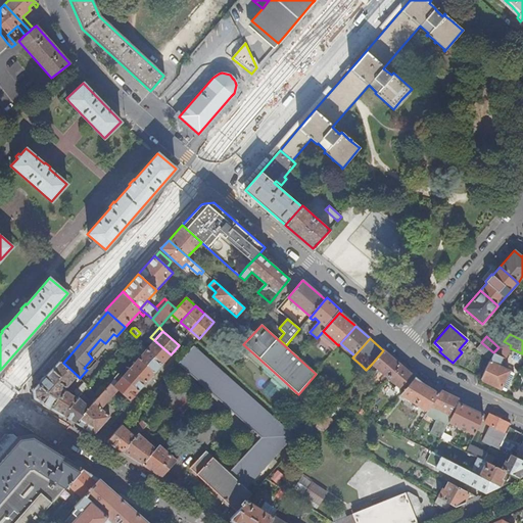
[(146,349),(162,364),(171,354),(154,340),(146,349)]
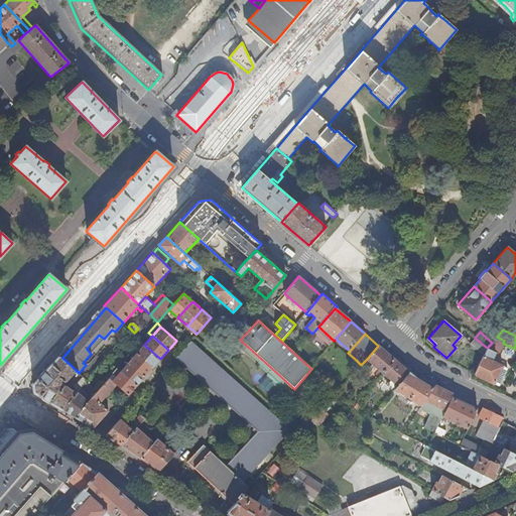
[(482,354),(487,348),(475,338),(470,343),(482,354)]
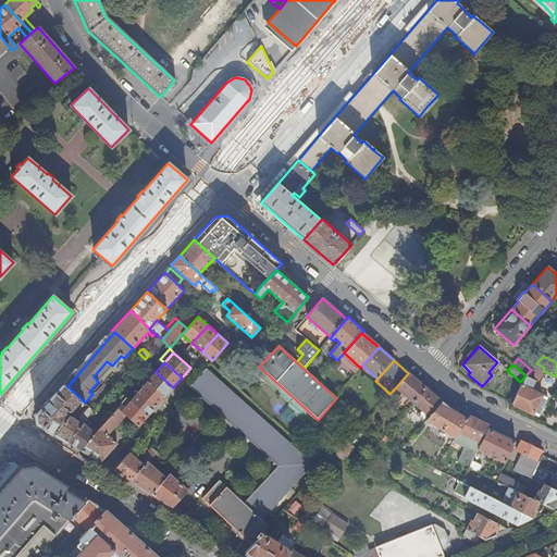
[(527,376),(512,405),(539,417),(547,398),(534,392),(544,371),(543,370),(534,366),(531,370),(525,375),(527,376)]
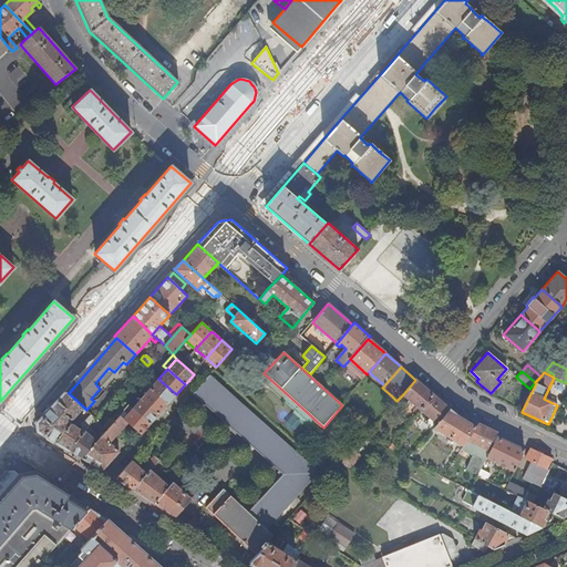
[(254,552),(257,555),(268,543),(269,542),(268,542),(274,535),(267,528),(319,472),(210,374),(203,382),(194,392),(193,393),(284,474),(248,512),(224,488),(207,507),(254,552)]
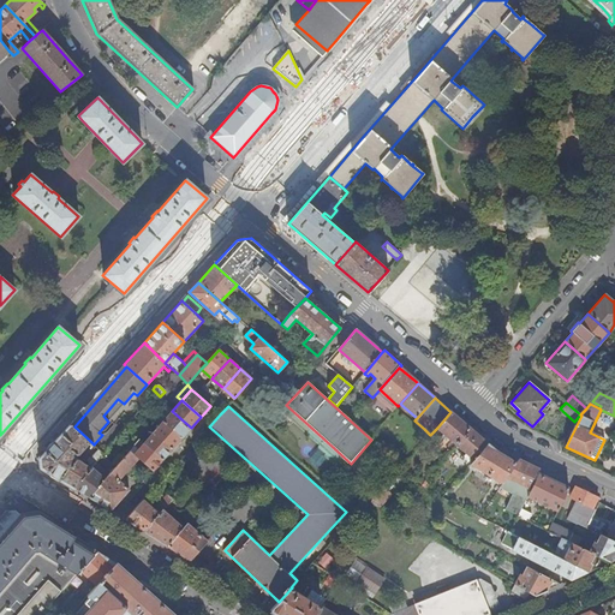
[(159,418),(163,422),(172,411),(168,407),(163,412),(159,418)]
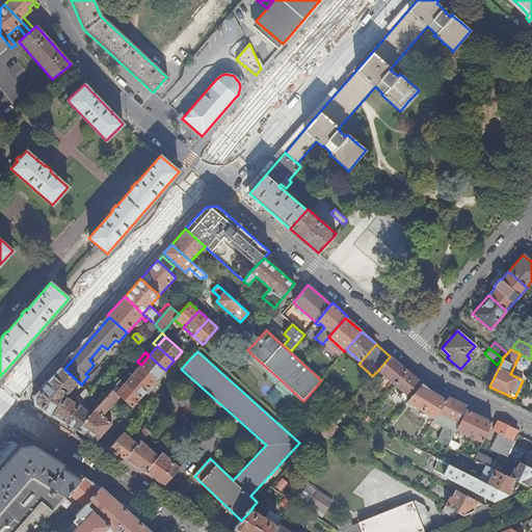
[(141,365),(157,379),(165,370),(149,355),(141,365)]
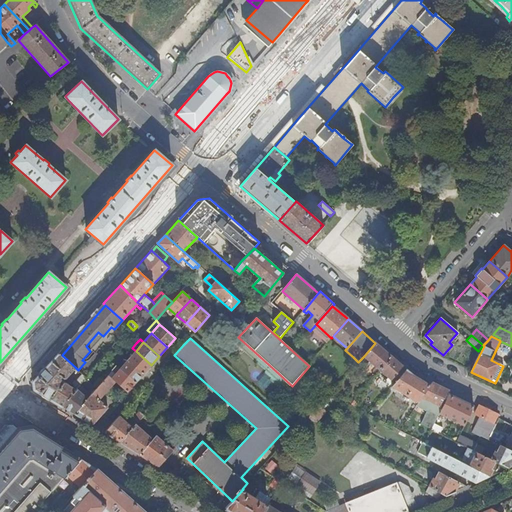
[(380,370),(391,357),(375,343),(364,356),(378,369),(380,370)]
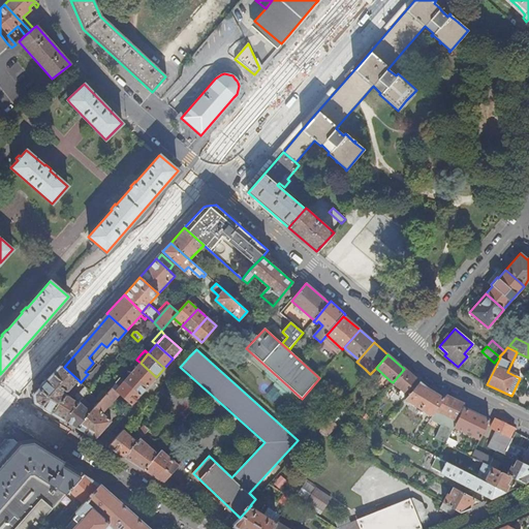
[(362,373),(365,369),(356,362),(353,366),(362,373)]
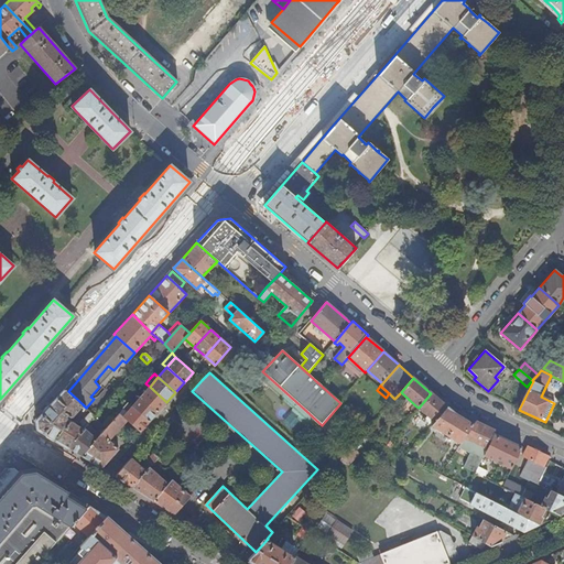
[(141,397),(158,412),(166,402),(150,387),(141,397)]
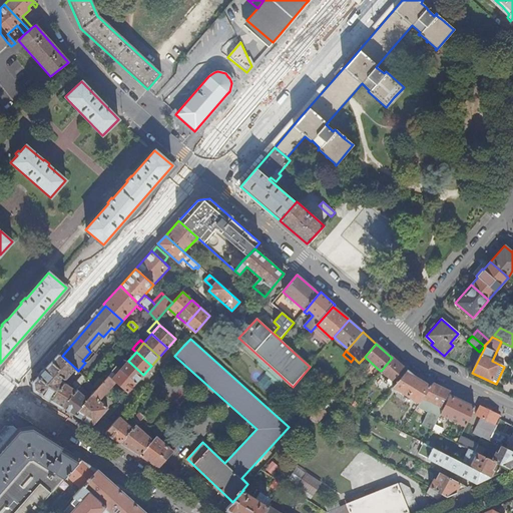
[(34,389),(61,406),(80,385),(86,378),(82,375),(73,385),(74,386),(73,387),(72,387),(60,379),(62,377),(63,378),(66,378),(75,368),(62,356),(59,353),(33,382),(34,389)]
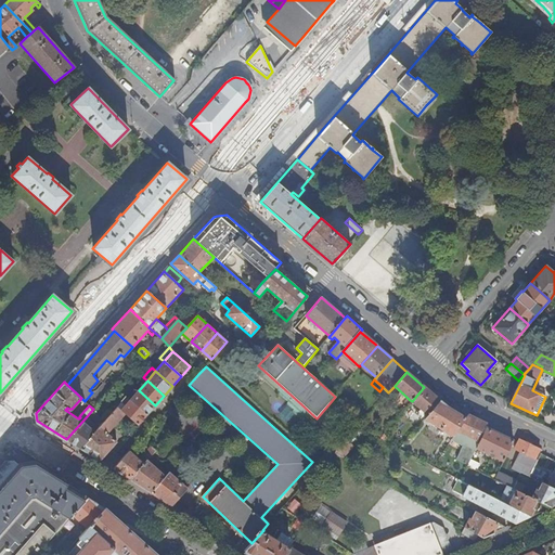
[(428,415),(440,401),(424,387),(412,401),(428,415)]
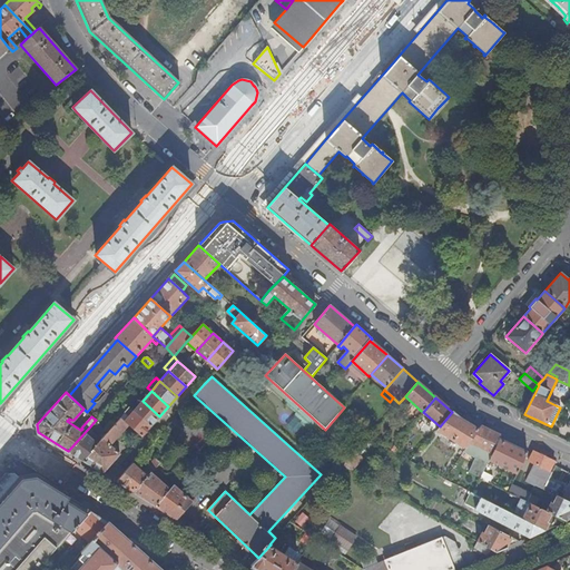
[(134,411),(151,425),(159,416),(143,401),(134,411)]
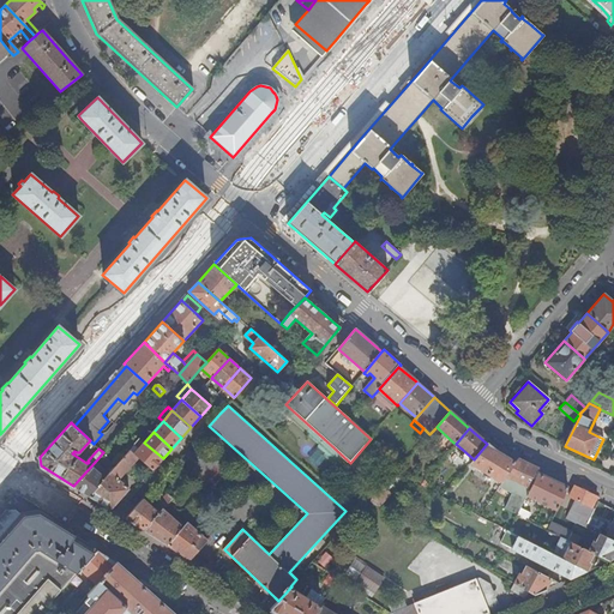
[(134,453),(138,457),(154,469),(163,458),(144,443),(139,438),(134,444),(139,447),(134,453)]
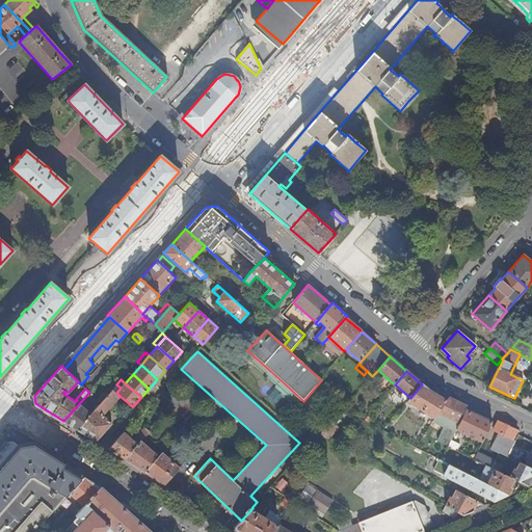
[(523,380),(514,398),(520,400),(528,383),(523,380)]
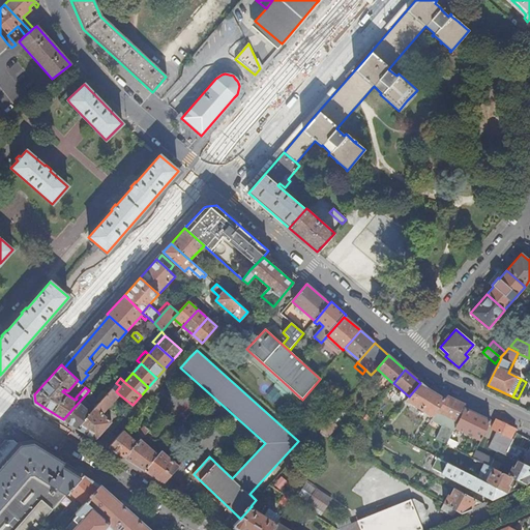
[(406,401),(433,417),(445,399),(425,387),(420,383),(409,396),(406,401)]
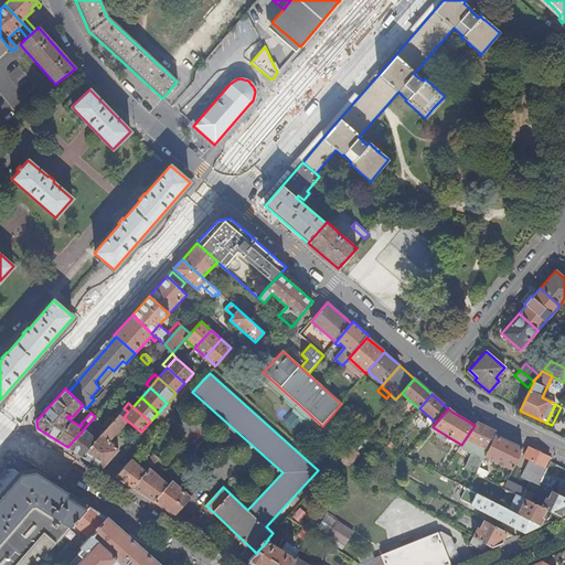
[(100,435),(83,457),(100,468),(104,467),(119,449),(109,440),(127,420),(124,417),(119,414),(100,435)]
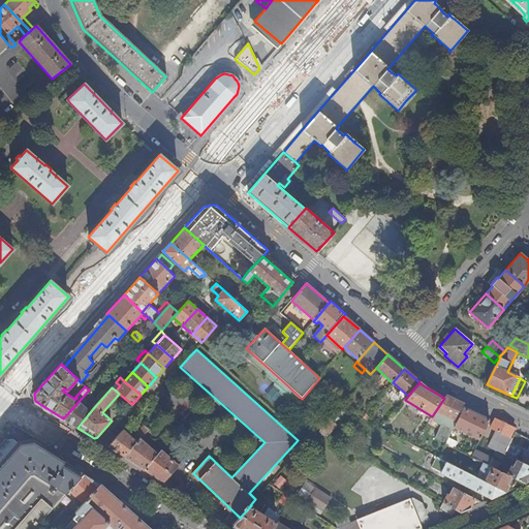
[(432,416),(431,418),(441,425),(453,430),(454,427),(463,407),(464,405),(445,396),(444,398),(432,416)]
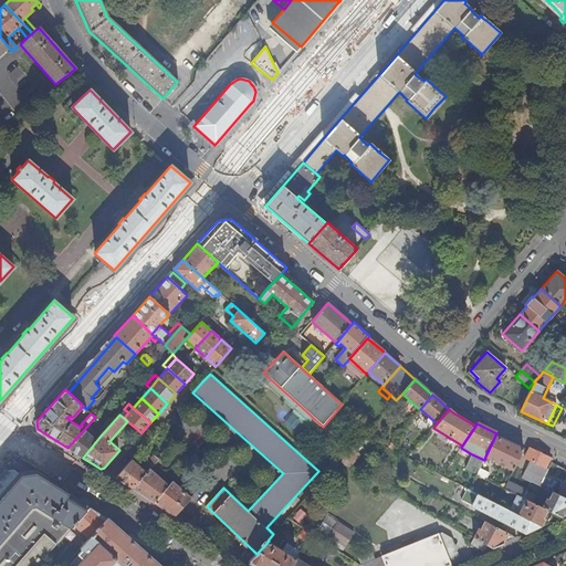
[(88,425),(67,448),(83,458),(101,436),(88,425)]
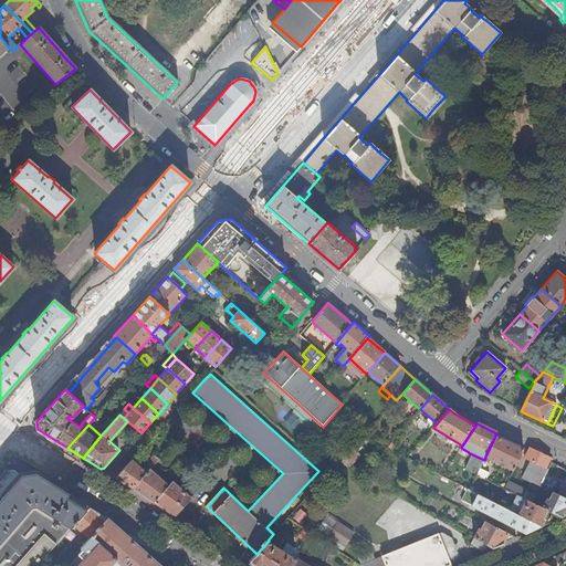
[(513,470),(523,449),(495,436),(485,457),(513,470)]
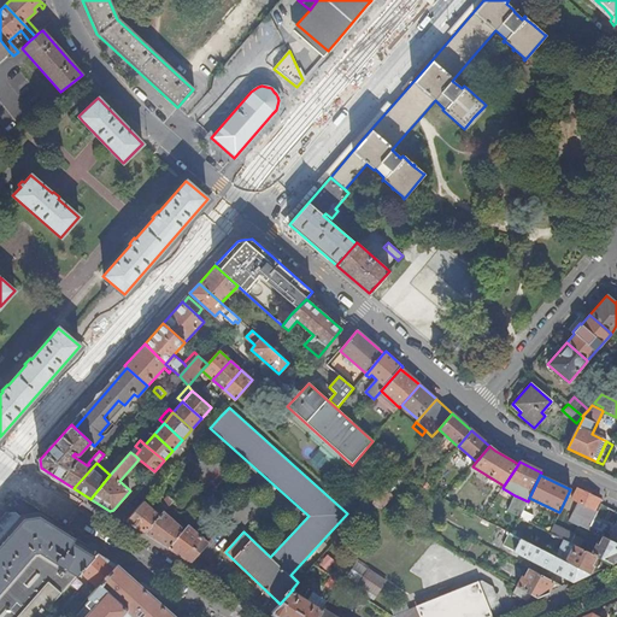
[(383,488),(370,503),(380,509),(392,495),(383,488)]
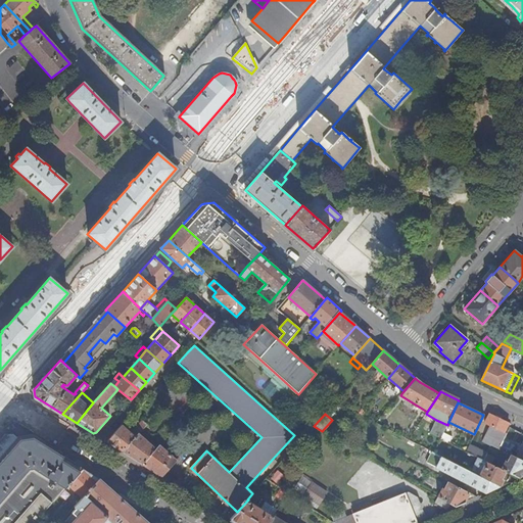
[(491,445),(500,449),(510,427),(508,426),(509,424),(489,415),(488,417),(485,423),(491,426),(486,435),(494,439),(491,445)]
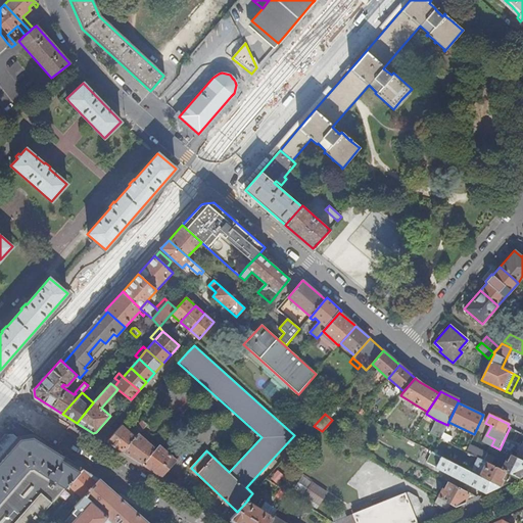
[(123,425),(107,441),(123,452),(139,433),(149,422),(144,418),(131,433),(123,425)]
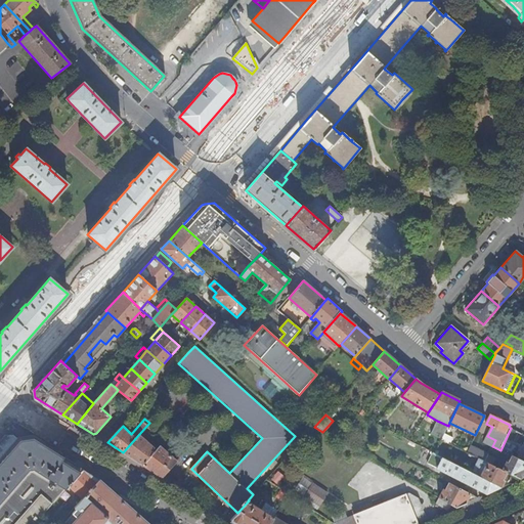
[(434,425),(446,431),(448,426),(437,421),(434,425)]
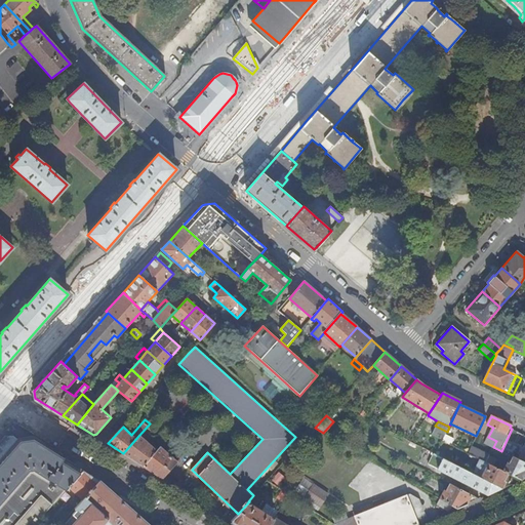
[(445,434),(442,440),(449,444),(452,437),(445,434)]
